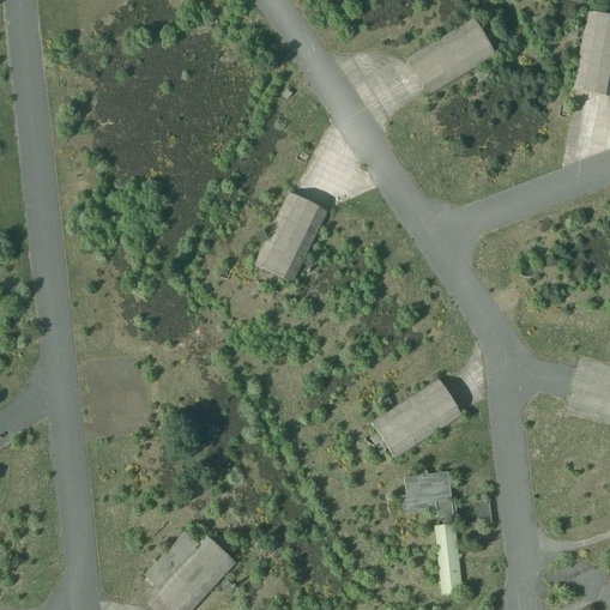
[(574,86),(609,92),(609,5),(604,4),(603,16),(586,12),(574,86)]
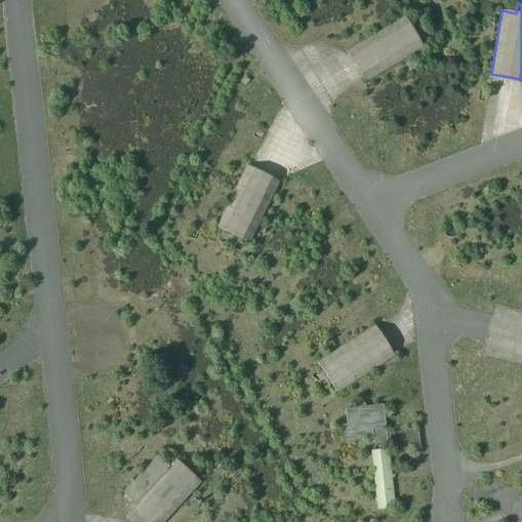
[(366,78),(369,82),(426,49),(417,36),(426,31),(419,21),(411,25),(406,16),(350,49),(366,78)]
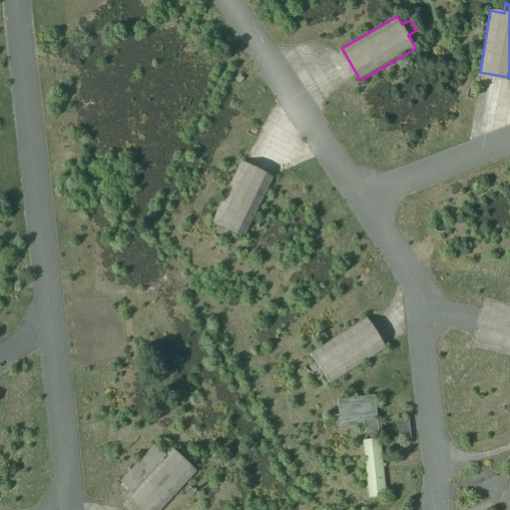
[(220,231),(232,237),(235,230),(245,235),(275,176),(244,161),(215,220),(224,224),(220,231)]
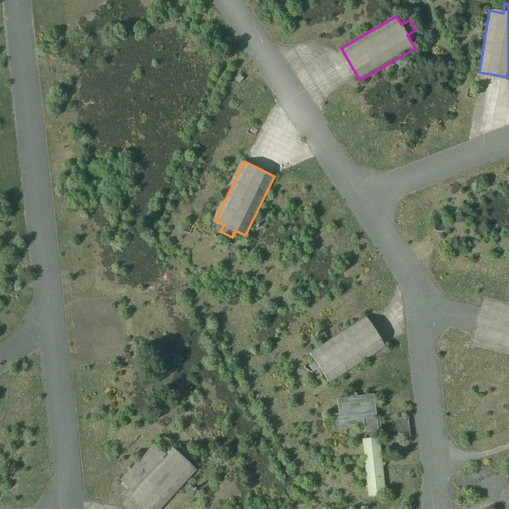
[(325,373),(330,380),(384,346),(365,316),(311,351),(317,360),(311,363),(319,376),(325,373)]
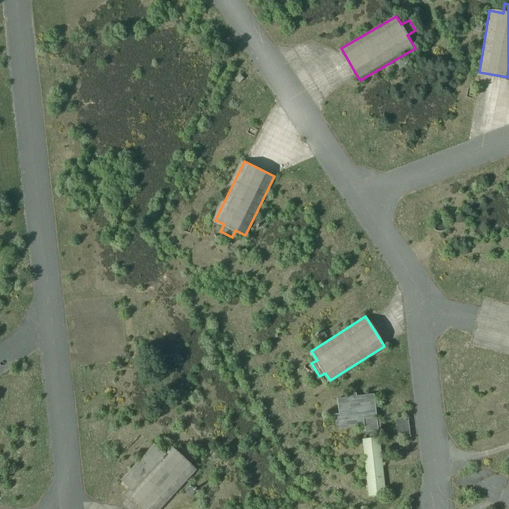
[(359,424),(360,433),(383,430),(381,413),(378,414),(376,393),(357,395),(356,391),(350,392),(350,396),(337,397),(339,411),(334,412),(336,427),(359,424)]
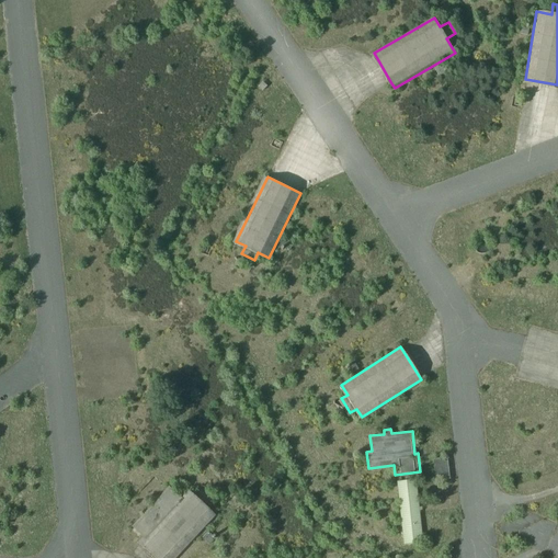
[(439,456),(442,477),(452,476),(448,455),(439,456)]
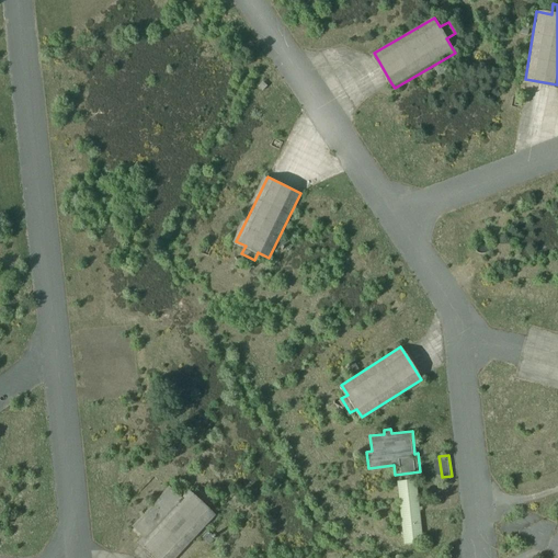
[(397,480),(403,542),(424,539),(418,478),(397,480)]
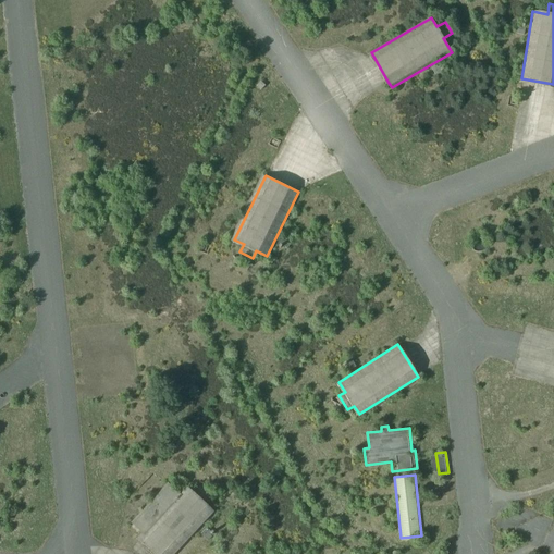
[(139,537),(157,553),(173,553),(216,511),(207,502),(212,496),(201,487),(196,492),(189,485),(181,494),(169,483),(133,519),(146,531),(139,537)]
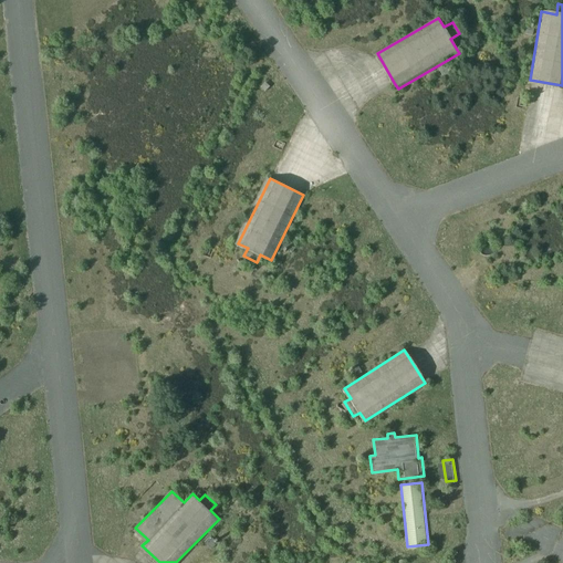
All buildings are outlined.
